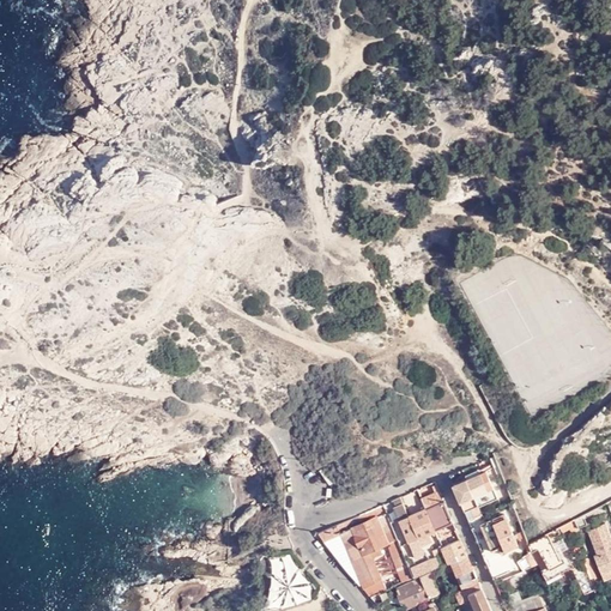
[(466,481),(473,497),(477,508),(496,498),(492,489),(487,491),(481,476),(466,481)]
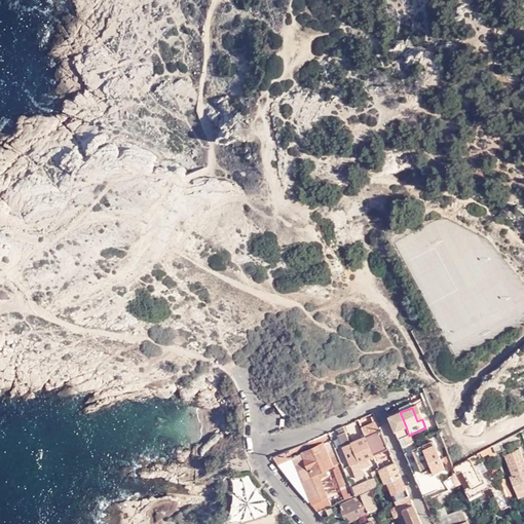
[(388,417),(395,431),(406,426),(400,412),(388,417)]
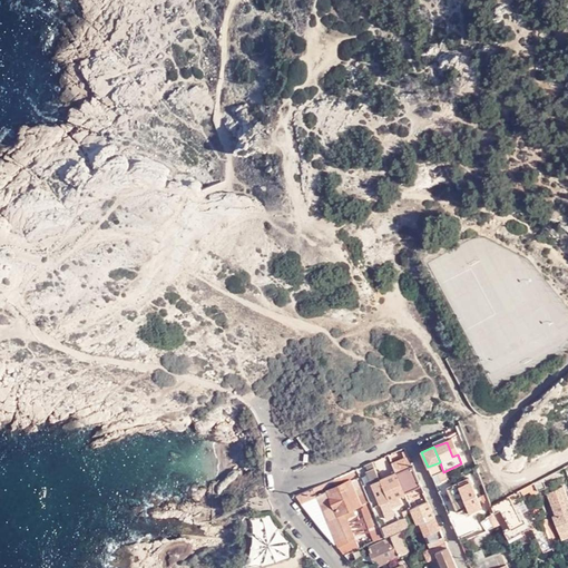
[(394,476),(412,467),(408,458),(404,459),(390,464),(394,476)]
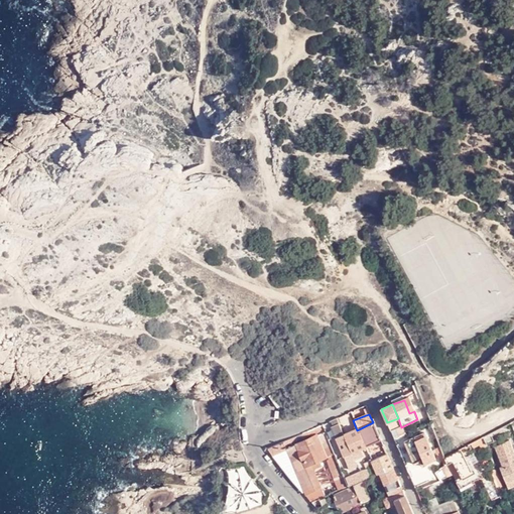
[(330,421),(334,429),(342,426),(339,417),(330,421)]
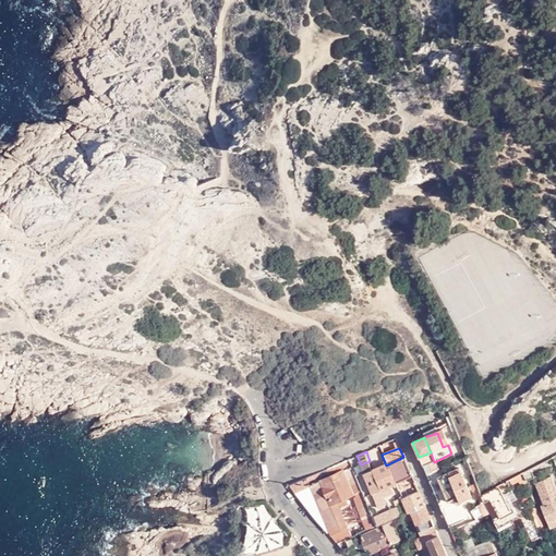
[(431,452),(419,457),(423,467),(434,462),(431,452)]
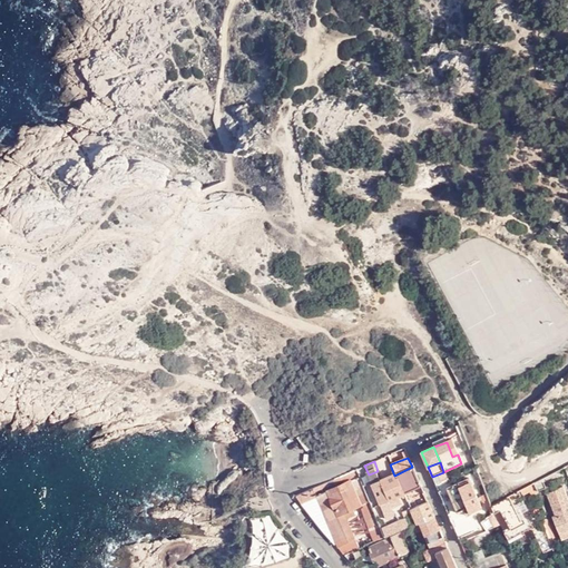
[(450,479),(466,472),(461,463),(443,472),(448,480),(450,479)]
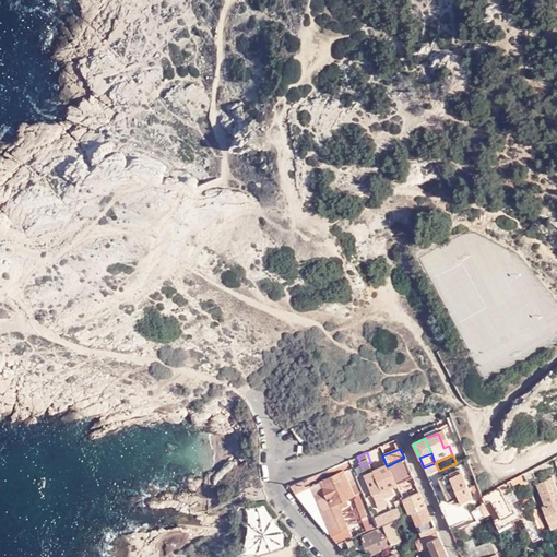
[(394,485),(398,493),(406,489),(415,485),(411,476),(404,458),(387,466),(394,485)]
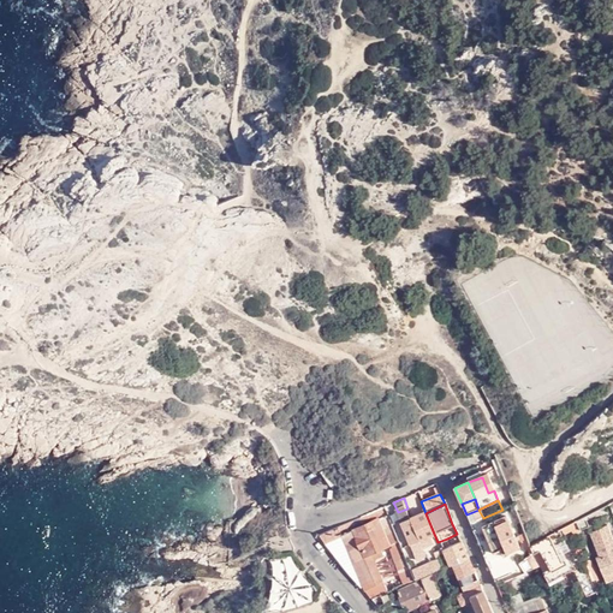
[(335,527),(321,533),(323,539),(338,533),(338,531),(368,518),(369,523),(376,519),(381,517),(386,516),(382,507),(367,515),(335,527)]
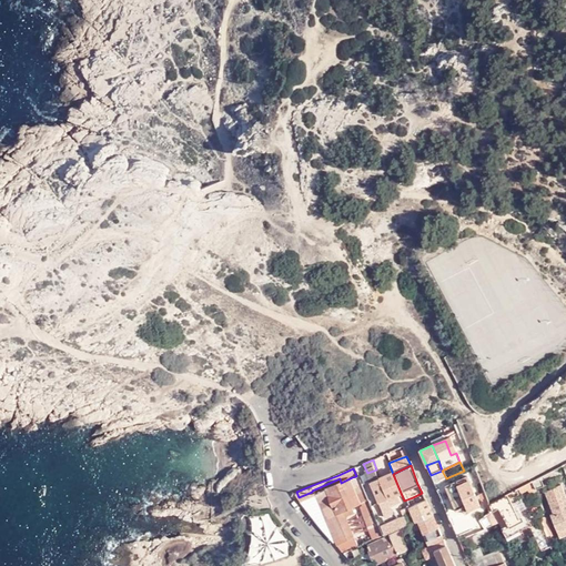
[(377,503),(401,493),(393,474),(380,478),(376,470),(367,473),(365,473),(369,483),(377,503)]
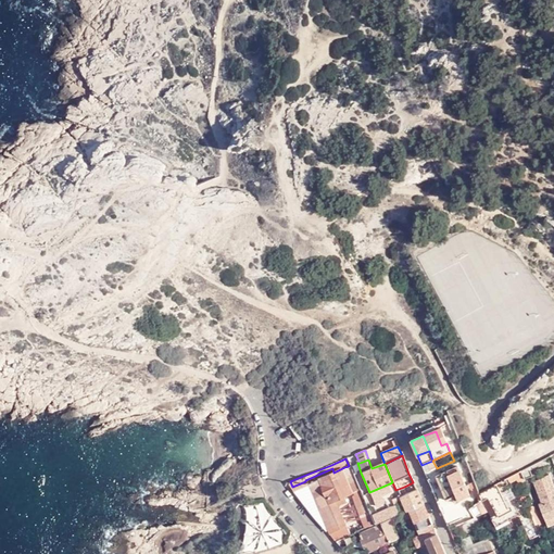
[(422,465),(448,530),(461,526),(463,524),(454,501),(452,498),(447,500),(436,476),(441,474),(439,467),(437,468),(432,461),(422,465)]
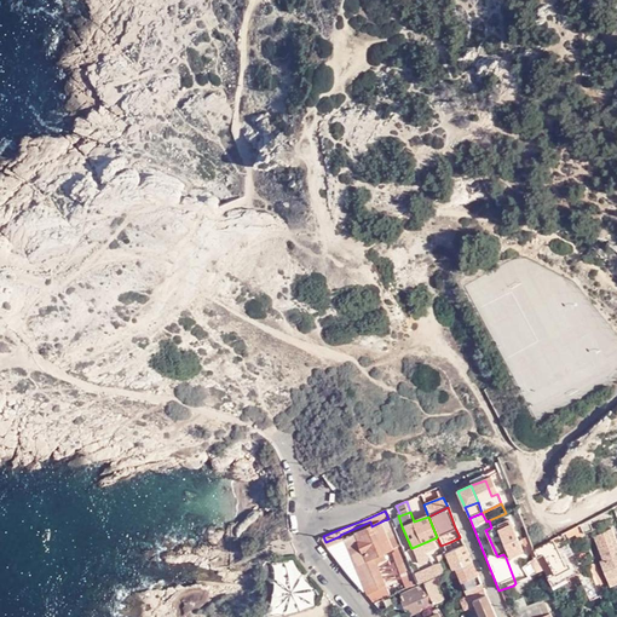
[(396,536),(388,519),(384,520),(391,537),(390,538),(395,552),(393,552),(408,587),(416,583),(407,561),(401,546),(396,536)]
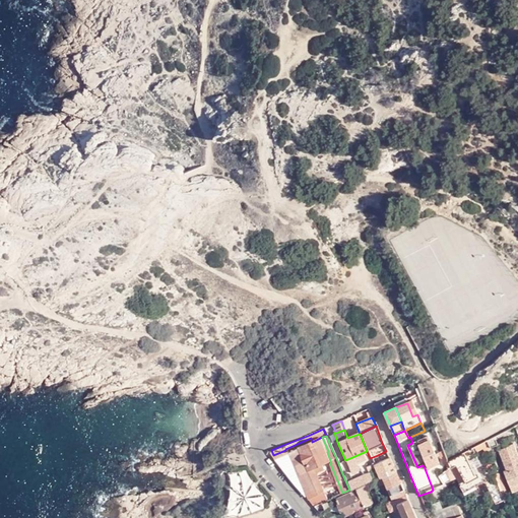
[(423,465),(425,468),(438,462),(428,436),(412,443),(407,445),(417,467),(423,465)]
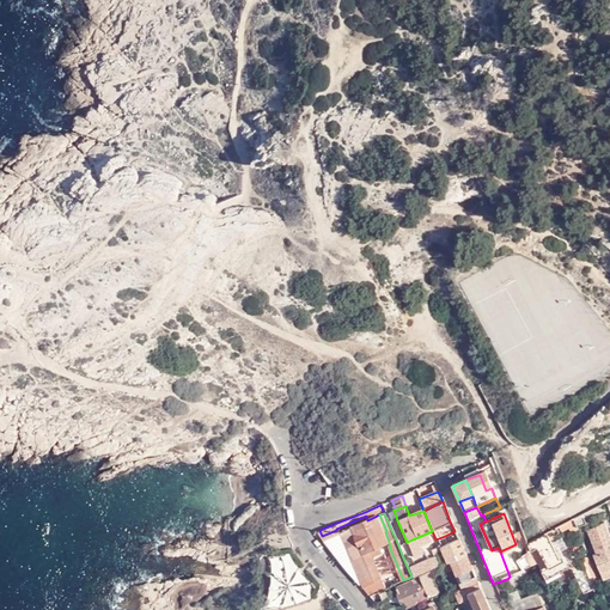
[(586,523),(581,514),(572,519),(574,525),(575,529),(586,523)]
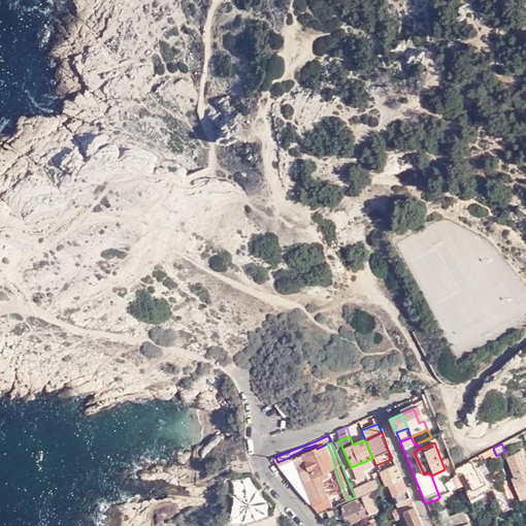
[(323,446),(317,449),(300,455),(310,478),(319,474),(325,472),(332,469),(323,446)]
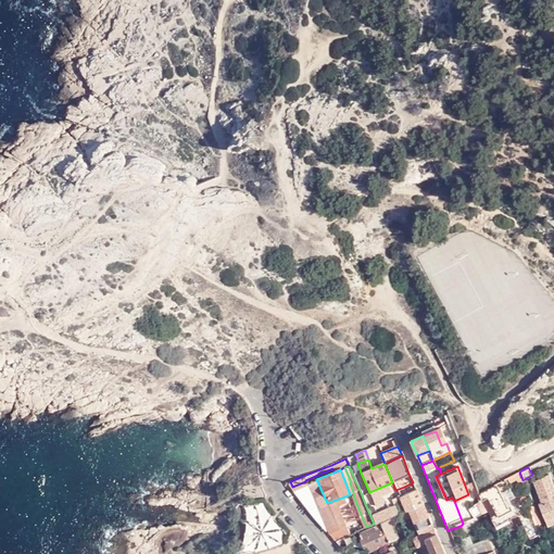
[(521,477),(519,471),(500,482),(503,487),(515,481),(521,477)]
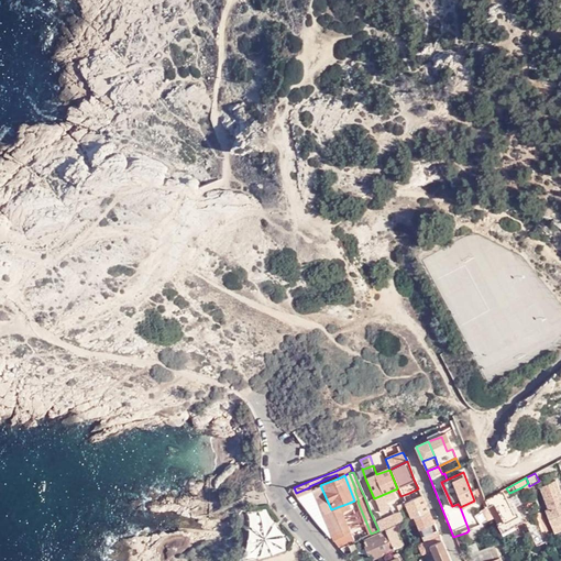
[(531,491),(529,486),(528,483),(521,487),(524,493),(531,491)]
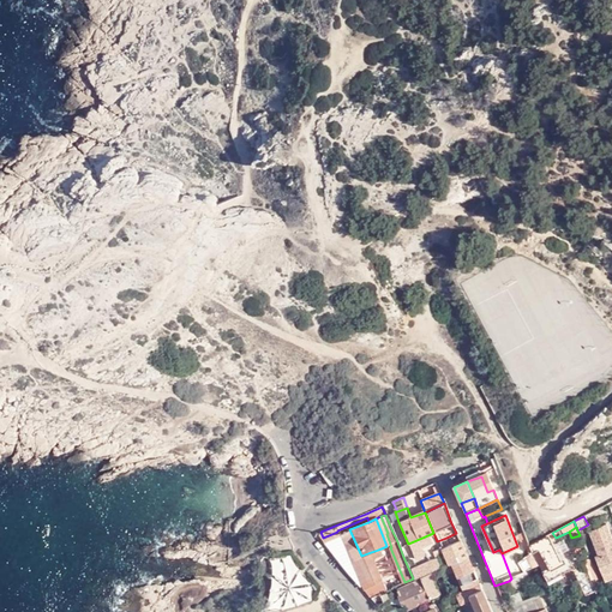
[(611,540),(607,528),(589,535),(599,558),(595,559),(604,582),(611,579),(611,540)]
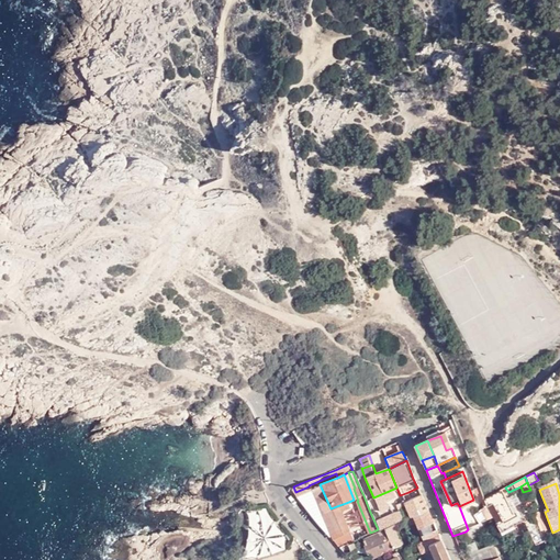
[(331,508),(320,484),(310,489),(311,490),(326,527),(327,532),(338,527),(331,508)]
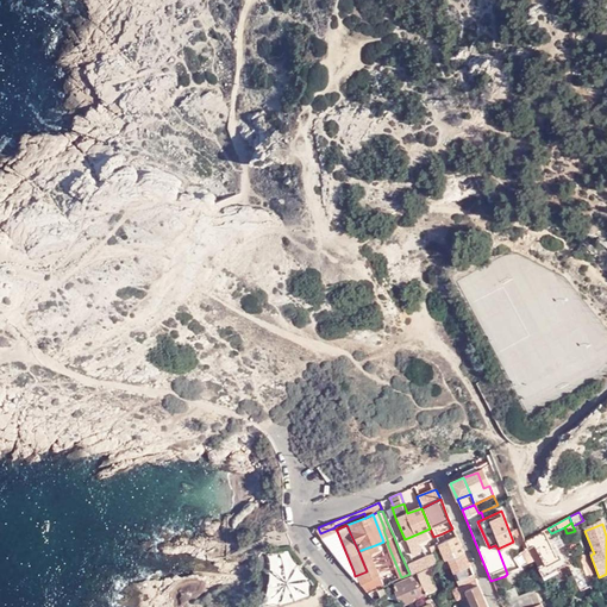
[(419,543),(433,537),(430,529),(405,539),(407,544),(415,540),(417,544),(419,543)]
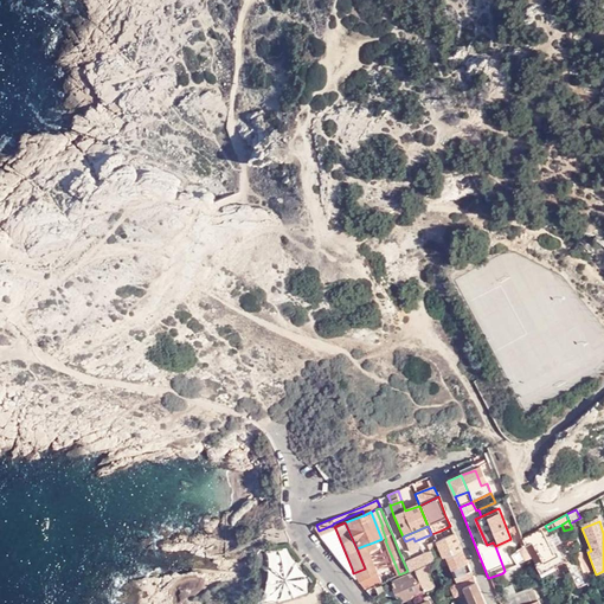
[(546,537),(541,527),(522,537),(527,545),(534,559),(539,567),(538,569),(539,571),(566,560),(559,543),(563,541),(559,532),(546,537)]
